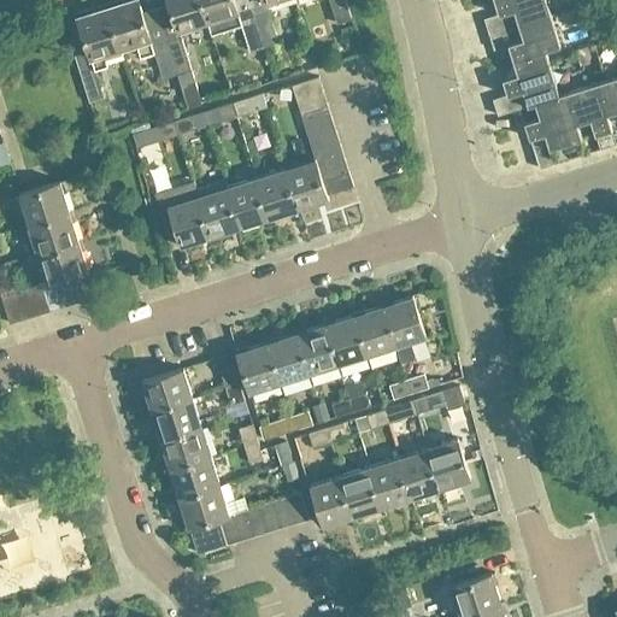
[(154,54),(152,47),(137,0),(119,0),(121,5),(107,9),(121,50),(135,45),(140,59),(154,54)]
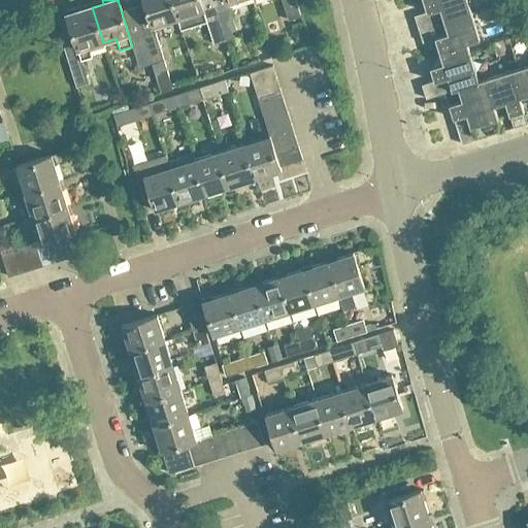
[(177,19),(171,0),(143,0),(152,27),(166,23),(177,19)]
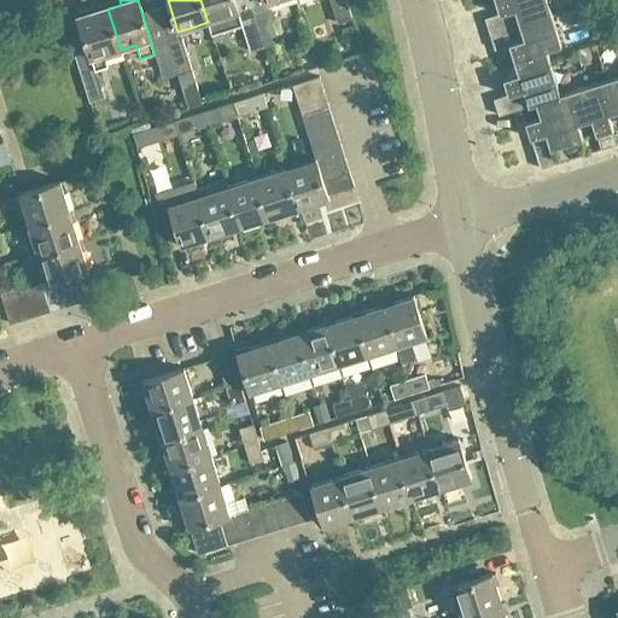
[(237,12),(238,12),(234,0),(200,0),(208,22),(211,34),(242,25),(239,19),(237,12)]
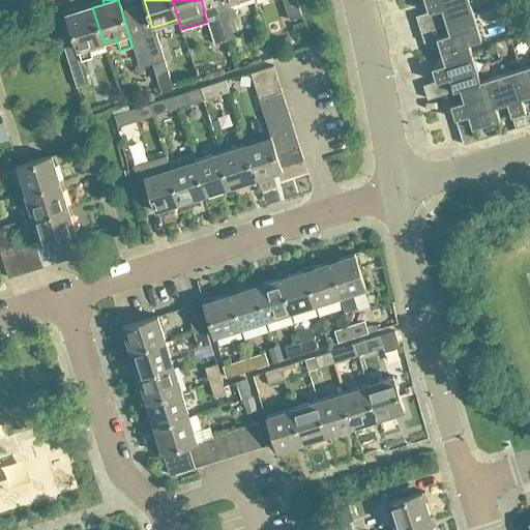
[(307,36),(296,0),(275,0),(289,42),(307,36)]
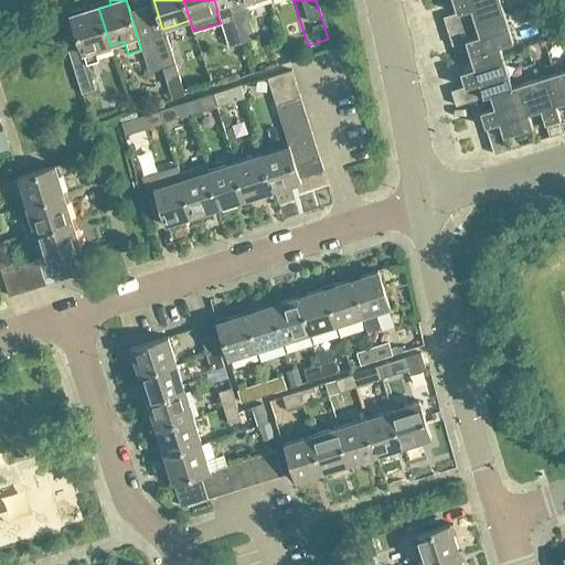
[(504,14),(499,0),(451,0),(456,14),(443,18),(447,33),(504,14)]
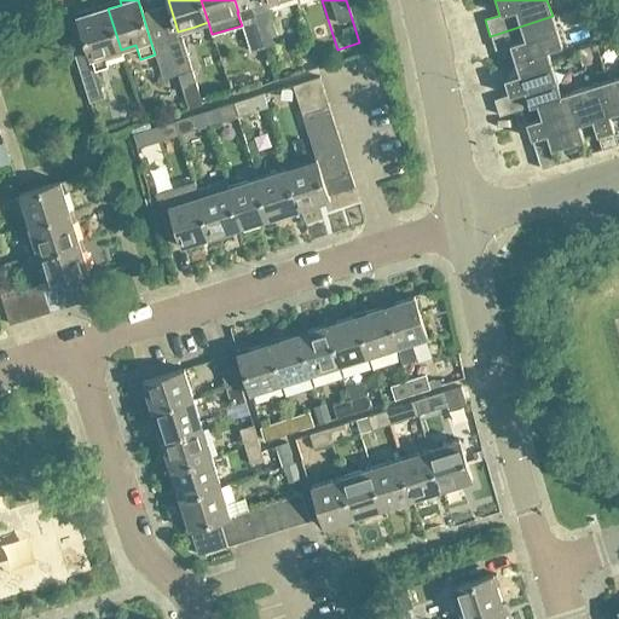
[(121,50),(108,9),(94,13),(92,9),(77,13),(80,17),(77,18),(93,64),(77,69),(90,103),(104,98),(96,71),(108,67),(105,61),(122,55),(120,50),(121,50)]
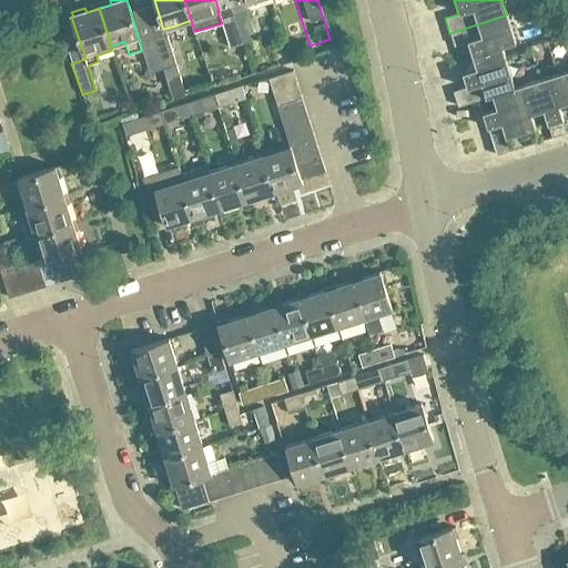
[(256,40),(246,9),(233,13),(243,44),(256,40)]
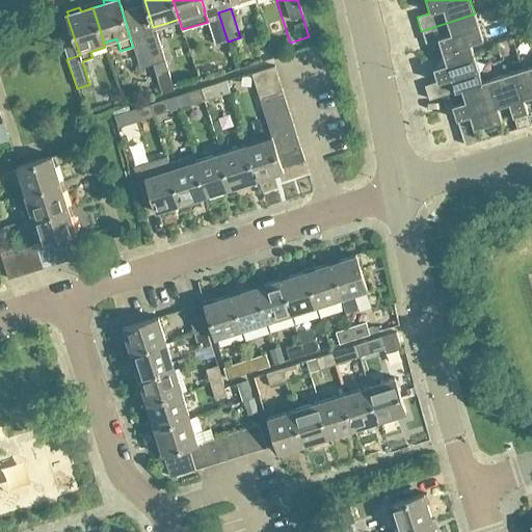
[(228,42),(218,12),(206,17),(208,22),(215,45),(228,42)]
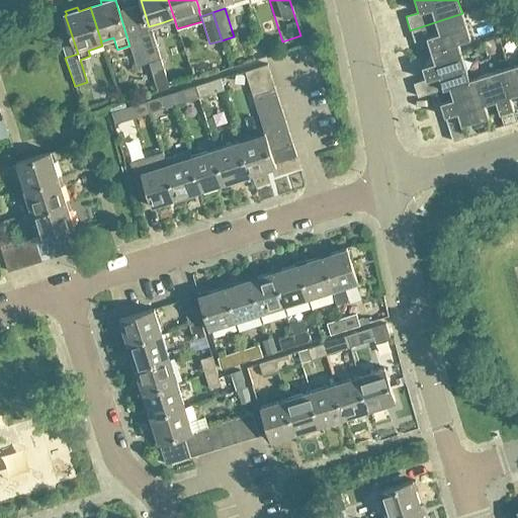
[(470,39),(462,13),(410,30),(414,42),(426,38),(430,52),(444,47),(448,60),(461,56),(457,44),(470,39)]
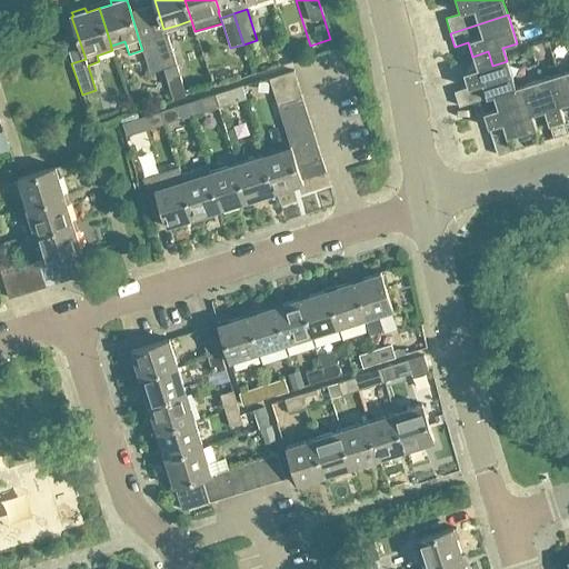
[(155,39),(163,69),(176,66),(167,35),(155,39)]
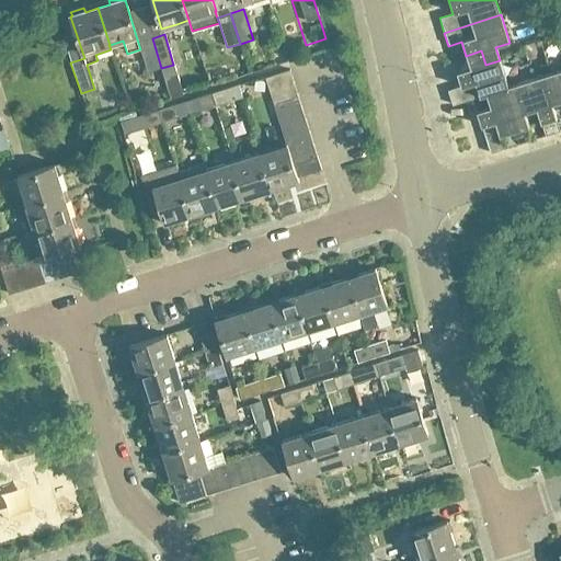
[(161,68),(152,38),(138,43),(140,49),(147,72),(160,69),(161,68)]
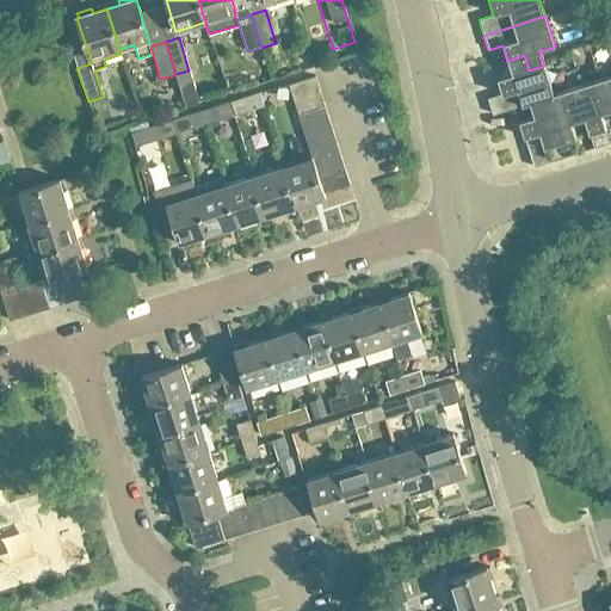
[(554,94),(544,66),(529,71),(524,55),(507,61),(512,74),(498,79),(503,94),(487,99),(493,116),(495,115),(495,113),(523,105),(523,106),(530,104),(529,103),(554,96),(554,94)]
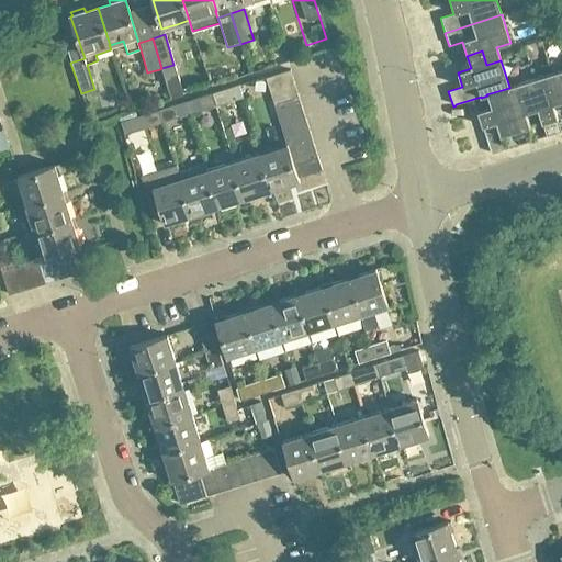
[(173,65),(161,68),(168,90),(180,87),(173,65)]
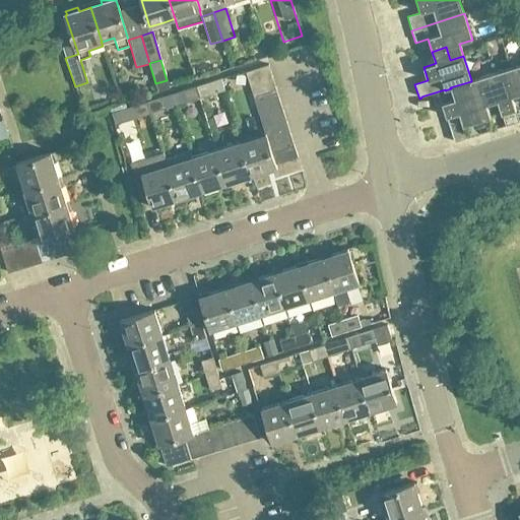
[(519,65),(502,71),(511,98),(519,94),(519,65)]
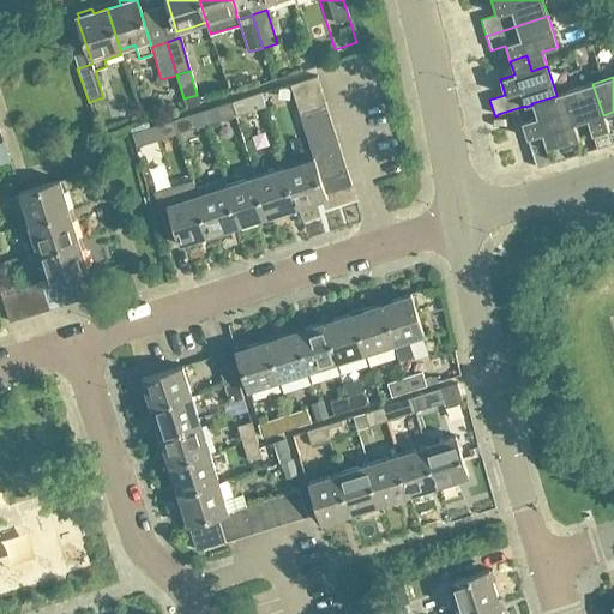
[(321,92),(317,78),(290,86),(294,101),(321,92)]
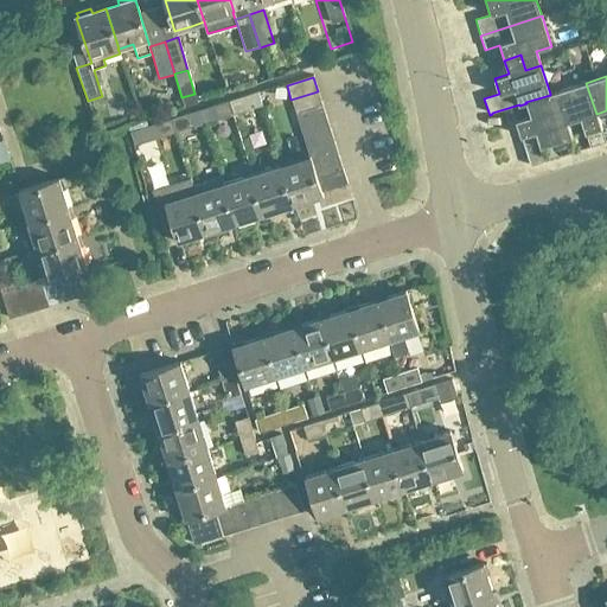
[(596,114),(586,83),(556,93),(566,123),(581,119),(589,148),(606,144),(596,114)]
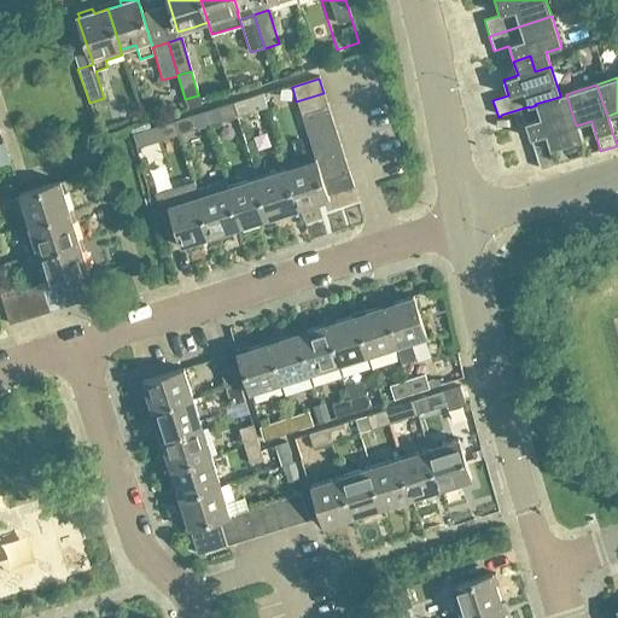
[(270,97),(279,123),(298,117),(290,91),(270,97)]
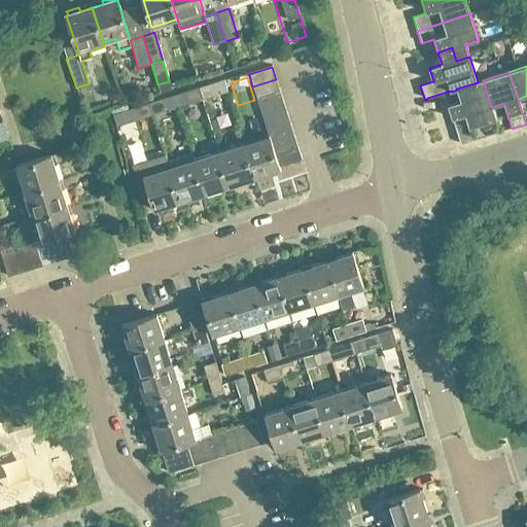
[(256,98),(279,91),(276,79),(252,86),(256,98)]
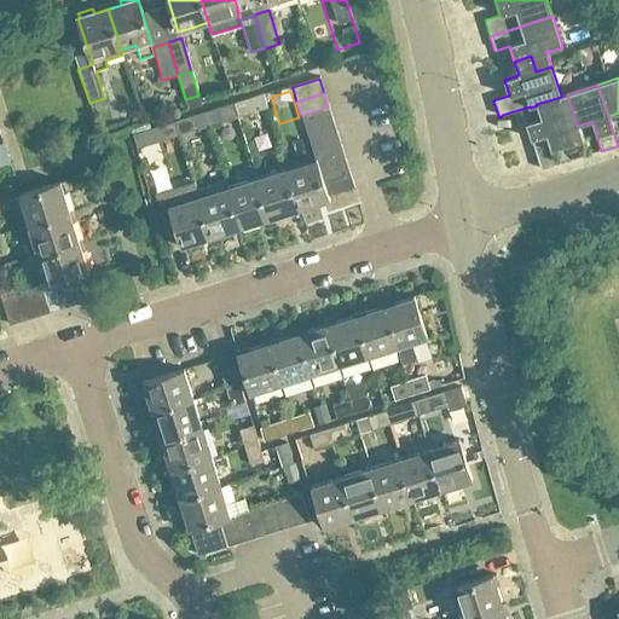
[(556,166),(551,150),(582,140),(577,126),(567,94),(561,96),(561,97),(536,104),(537,105),(541,119),(526,123),(541,171),(556,166)]
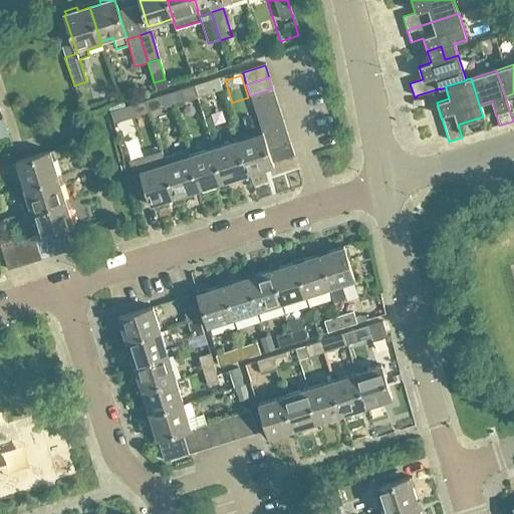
[(212,93),(208,81),(193,85),(197,98),(212,93)]
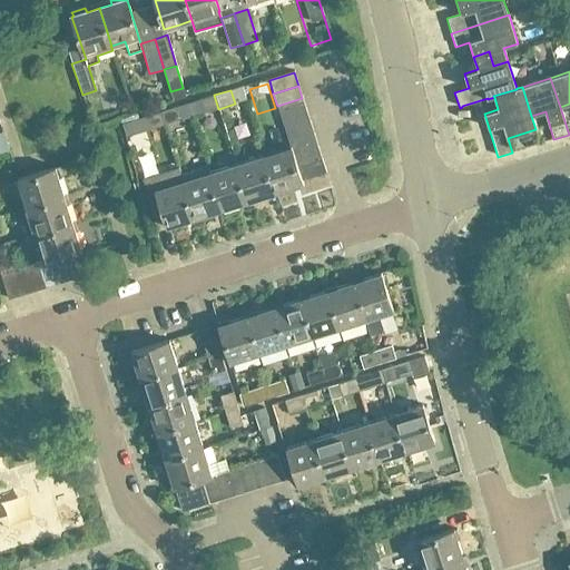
[(218,109),(214,95),(197,100),(202,114),(218,109)]
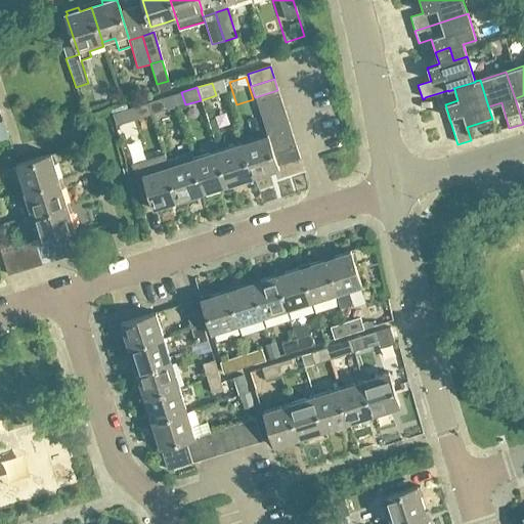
[(281,101),(277,90),(255,97),(259,108),(281,101)]
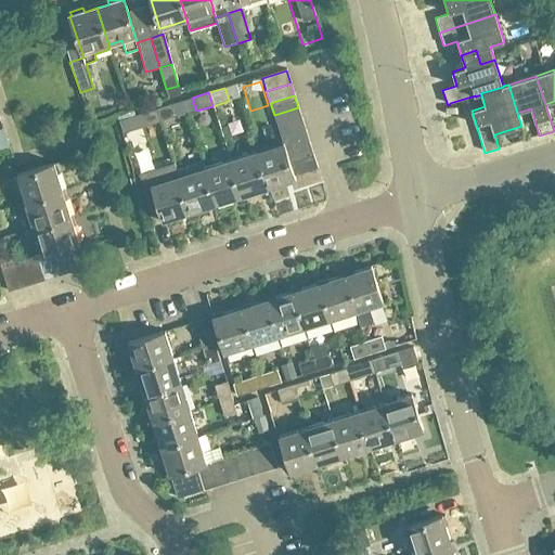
[(177,117),(172,104),(156,108),(160,123),(177,117)]
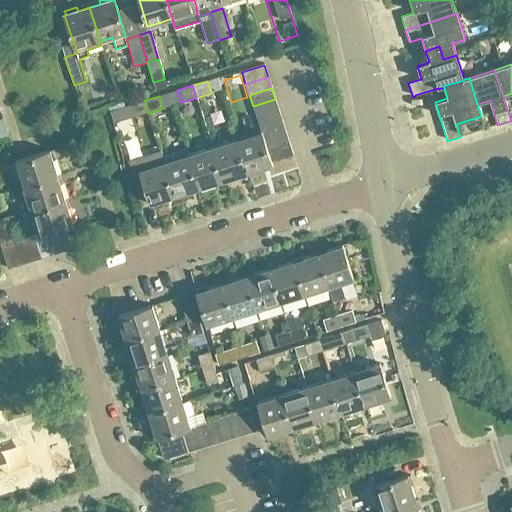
[(278,110),(275,99),(253,106),(256,117),(278,110)]
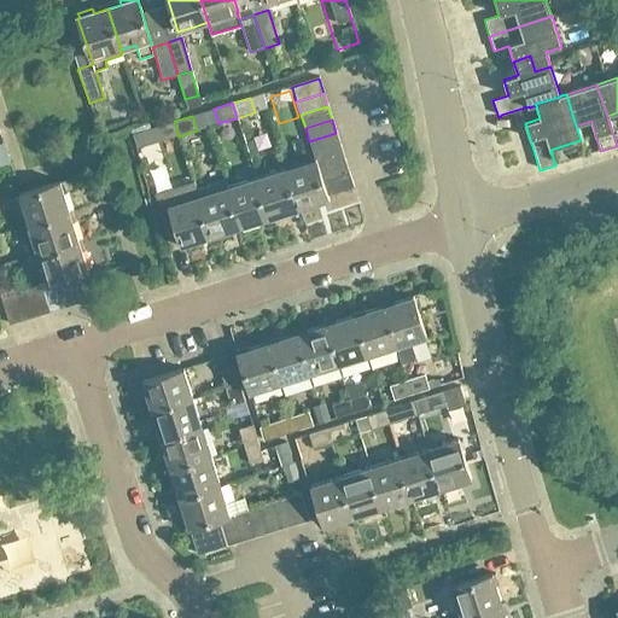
[(179,136),(174,121),(156,127),(161,141),(179,136)]
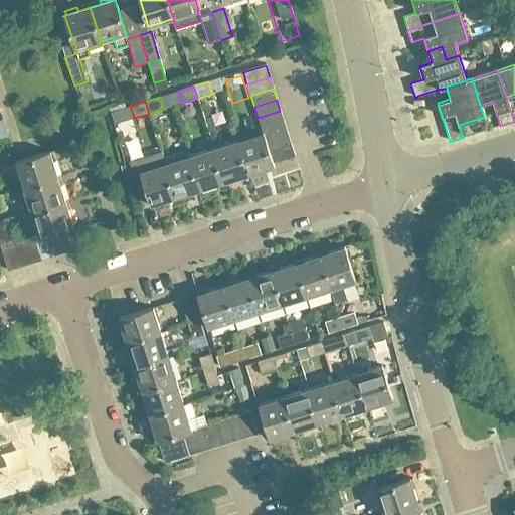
[(261,129),(284,122),(280,111),(258,118),(261,129)]
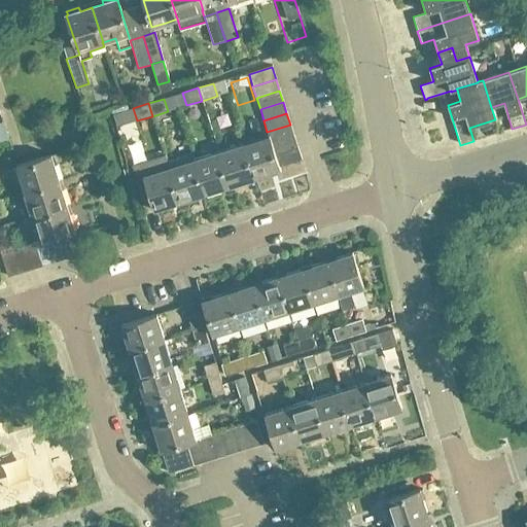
[(293,136),(290,125),(267,132),(269,137),(272,143),(293,136)]
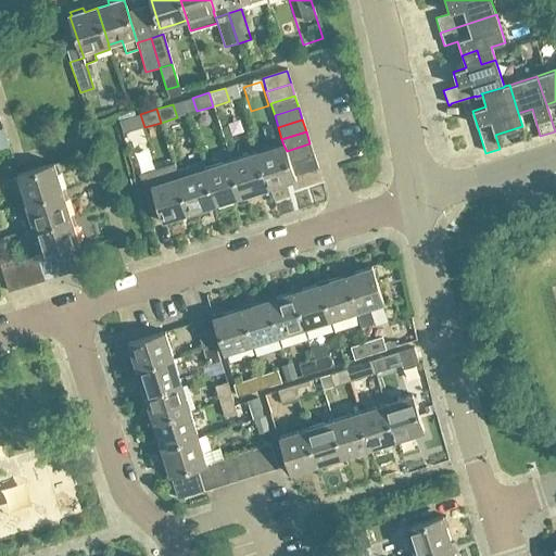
[(314,156),(310,143),(287,151),(290,164),(314,156)]
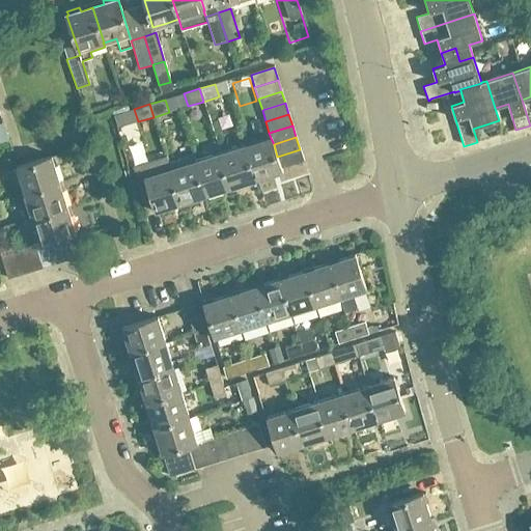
[(282,172),(281,168),(277,157),(274,144),(271,138),(245,146),(256,180),(282,172)]
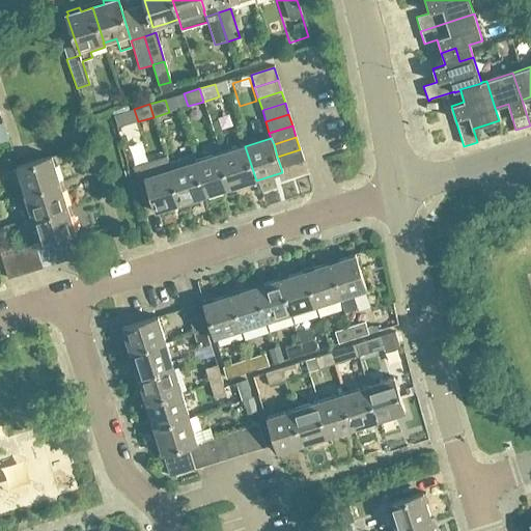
[(256,180),(245,146),(221,154),(231,189),(256,180)]
